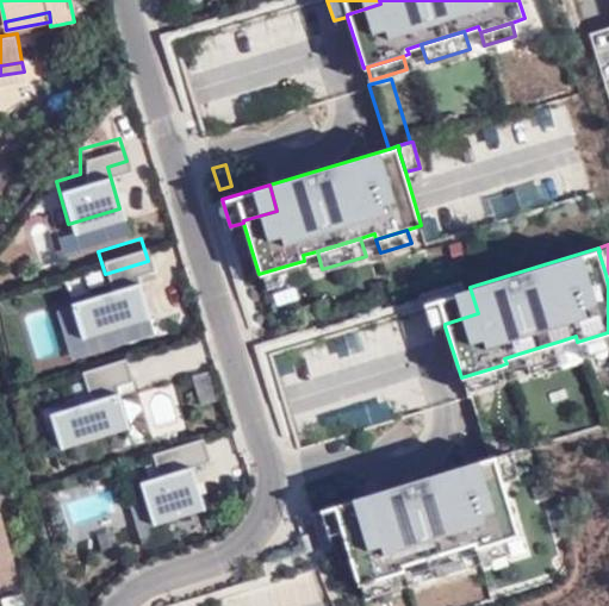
[(150,268),(148,261),(105,274),(106,281),(134,273),(150,268)]
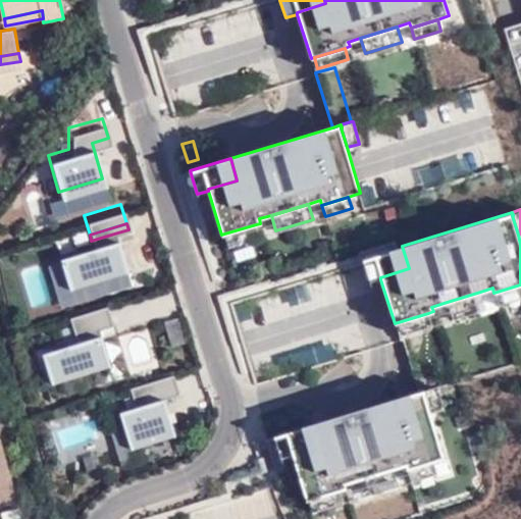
[(256,224),(224,234),(228,245),(259,236),(256,224)]
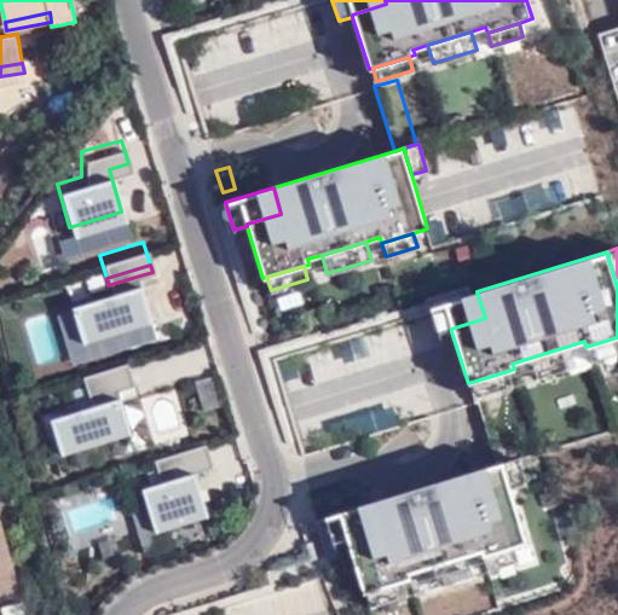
[(146,312),(136,277),(108,285),(67,299),(78,332),(146,312)]
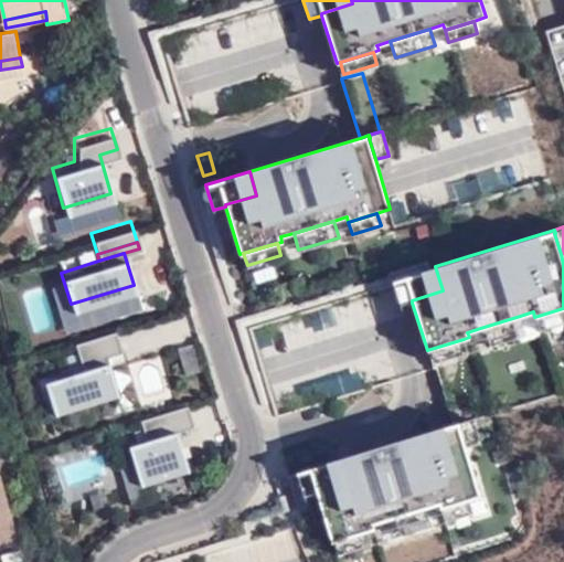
[(400,306),(412,303),(412,300),(443,290),(435,266),(392,281),(400,306)]
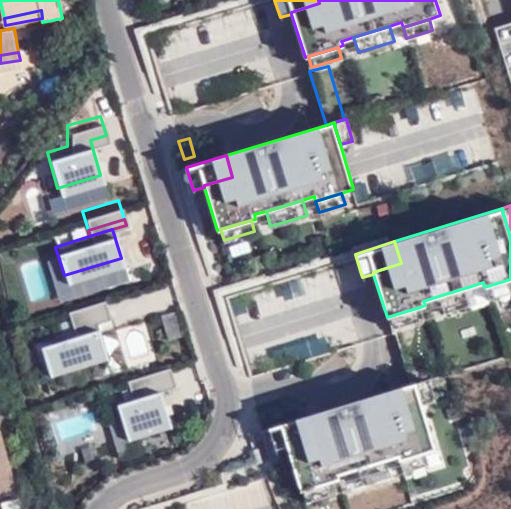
[(510,280),(510,279),(484,287),(488,298),(510,290),(510,280)]
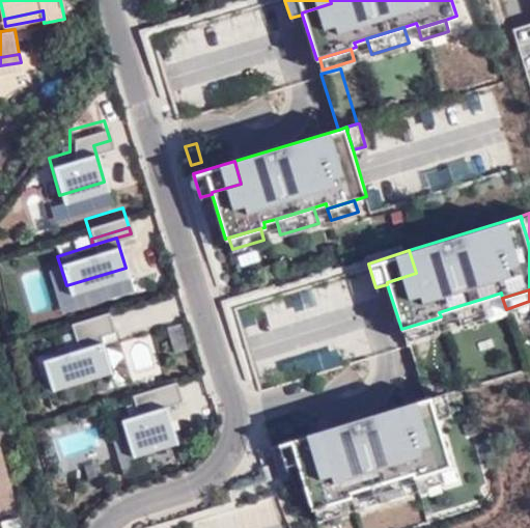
[(489,297),(451,308),(456,324),(494,312),(489,297)]
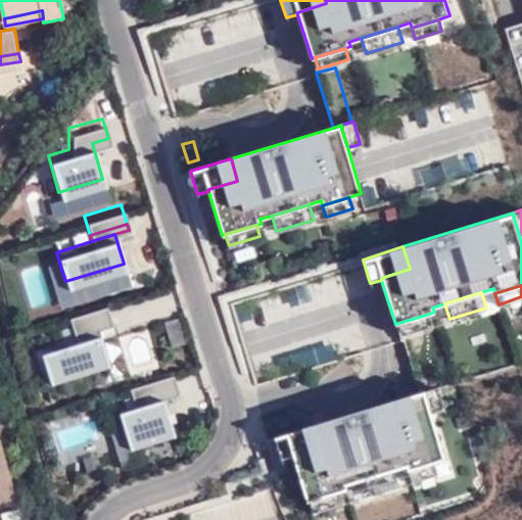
[(108,318),(102,299),(65,311),(72,330),(108,318)]
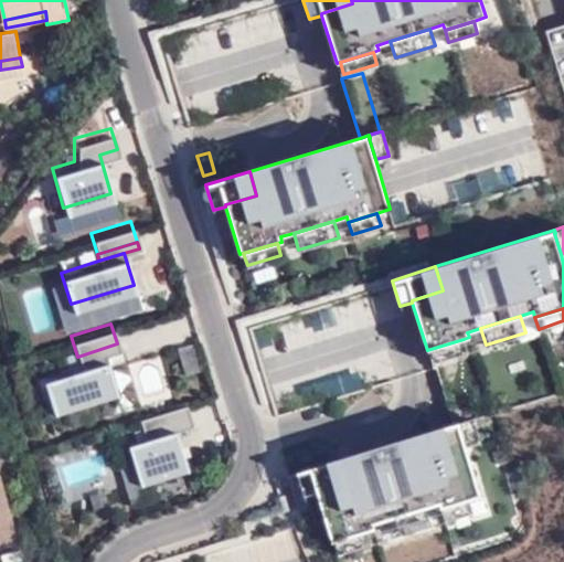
[(464,339),(431,349),(434,361),(467,351),(464,339)]
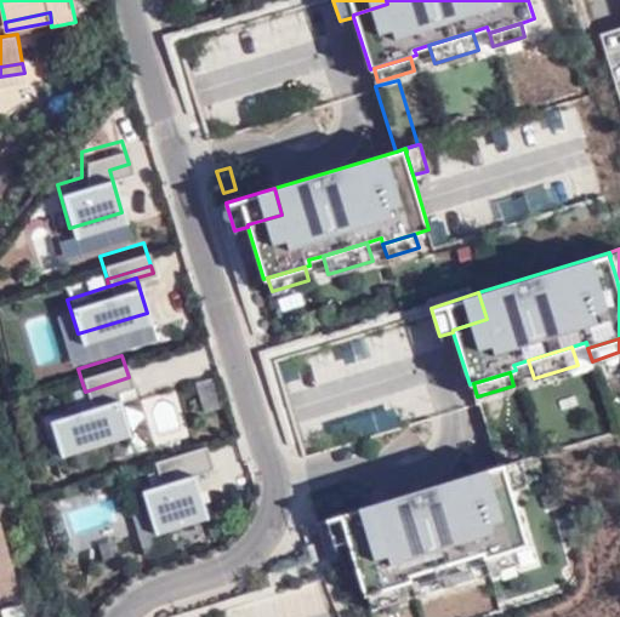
[(131,386),(129,377),(85,392),(87,399),(114,390),(131,386)]
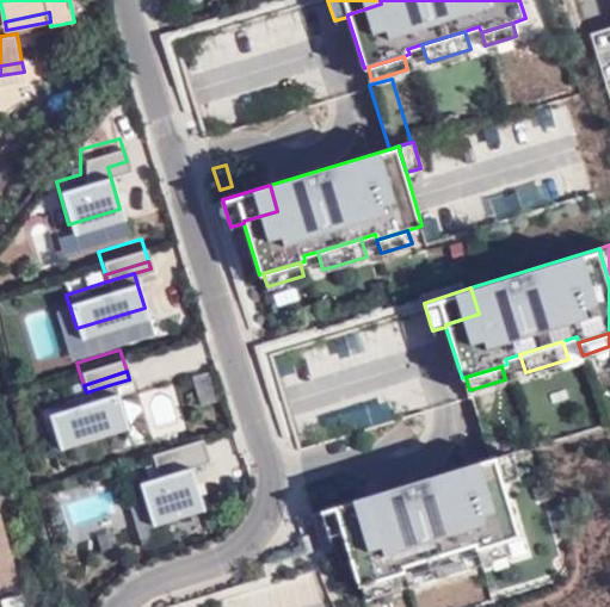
[(123,417),(112,384),(86,392),(44,404),(55,439),(123,417)]
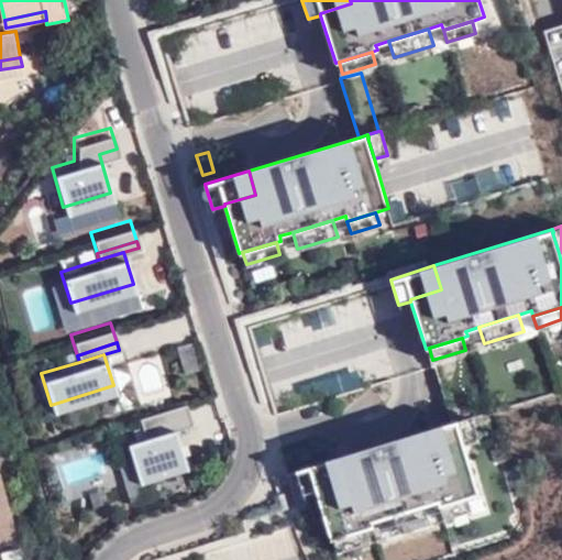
[(469,416),(451,359),(430,365),(448,423),(456,419),(469,416)]
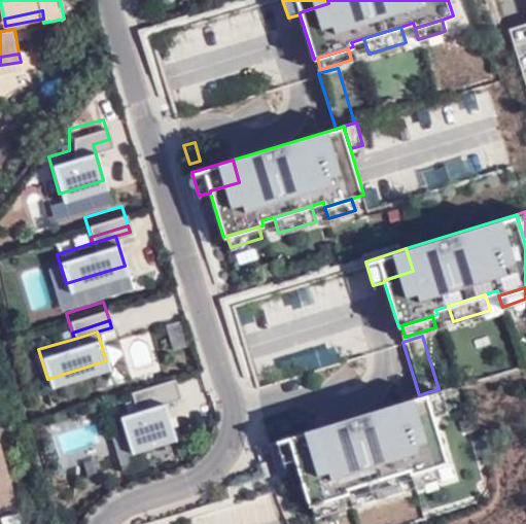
[(170,370),(126,383),(132,403),(115,408),(127,445),(172,431),(161,394),(176,390),(170,370)]
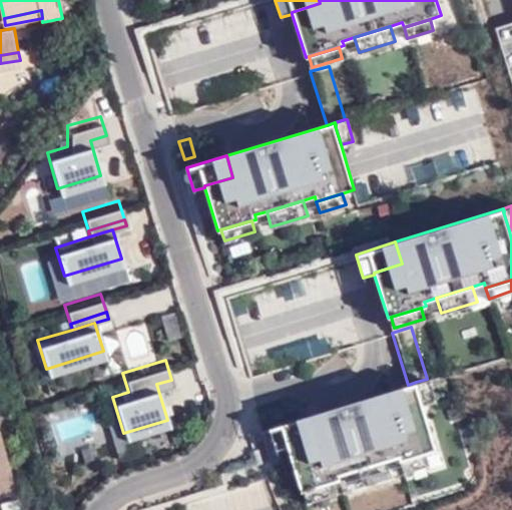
[(416,385),(422,404),(435,400),(428,378),(427,379),(416,382),(417,385),(416,385)]
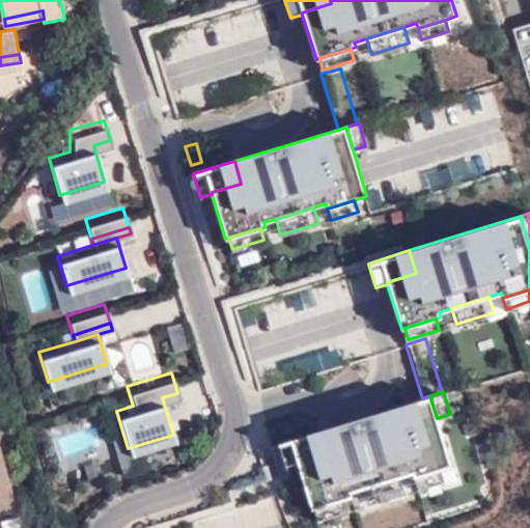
[(297,464),(311,508),(314,507),(345,498),(351,496),(349,492),(361,488),(398,476),(411,472),(412,477),(439,469),(451,465),(437,418),(430,398),(431,398),(430,395),(422,398),(319,429),(326,452),(297,462),(297,464)]
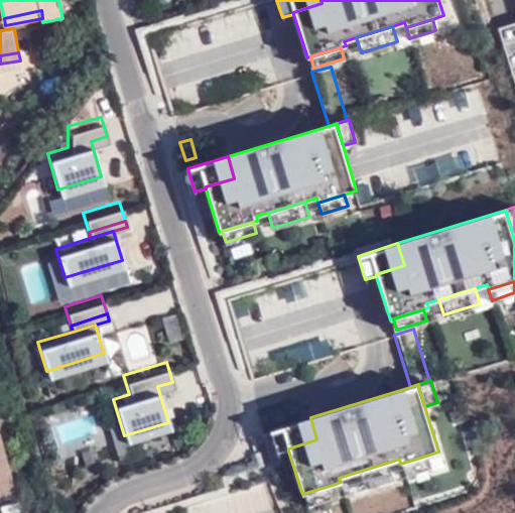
[(277,454),(288,451),(288,449),(316,439),(310,417),(270,430),(277,454)]
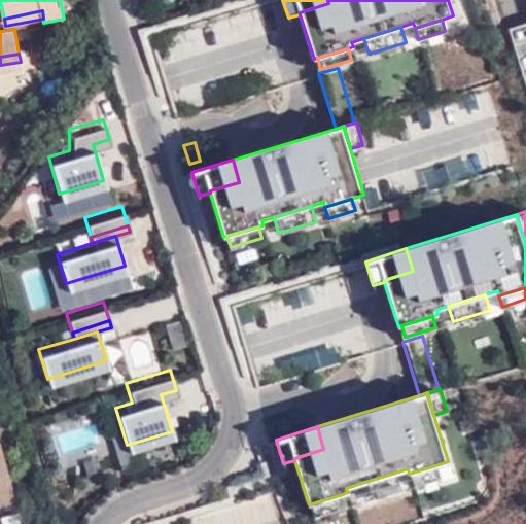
[(0,502),(15,499),(0,440),(0,502)]
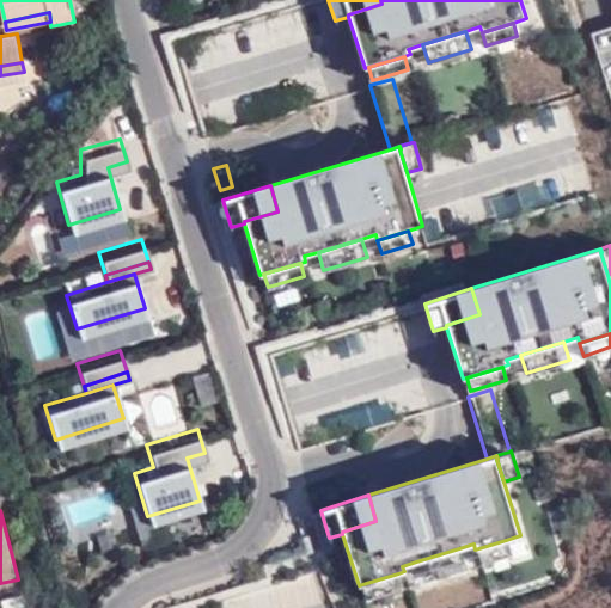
[(506,540),(475,550),(480,563),(511,553),(506,540)]
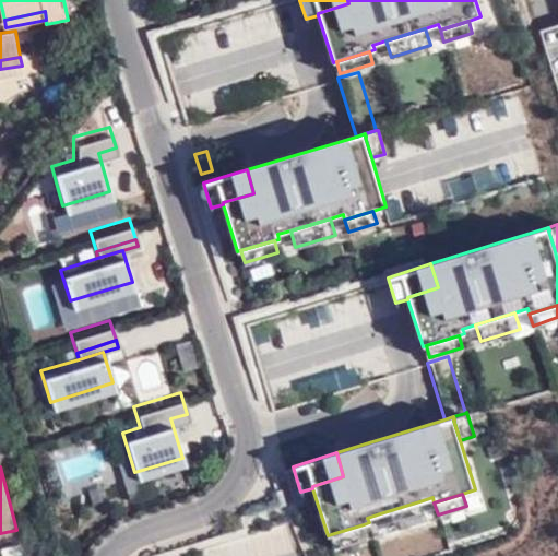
[(419,501),(380,513),(386,530),(425,518),(419,501)]
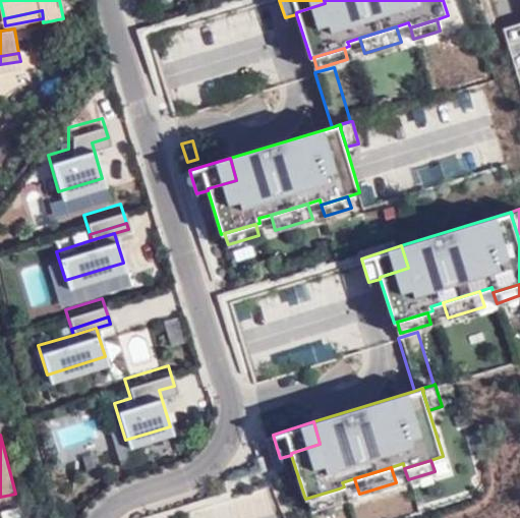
[(339,488),(308,498),(311,509),(342,500),(339,488)]
